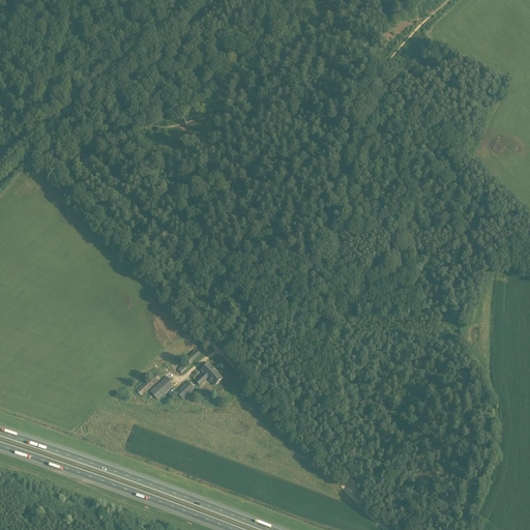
[(200,355),(197,351),(188,358),(187,356),(184,358),(186,360),(189,364),(200,355)]
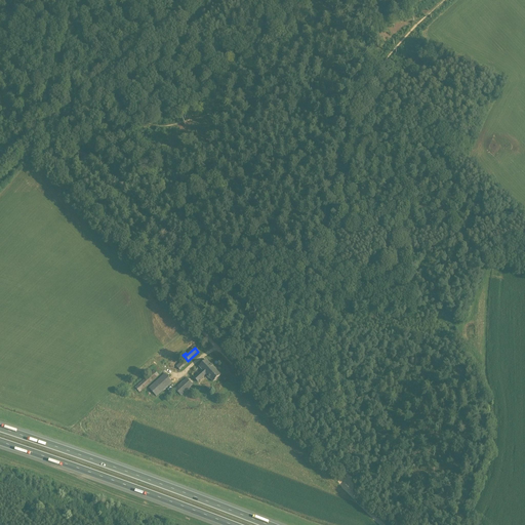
[(206,375),(206,374),(213,367),(206,360),(199,367),(202,370),(194,378),(198,382),(206,375)]
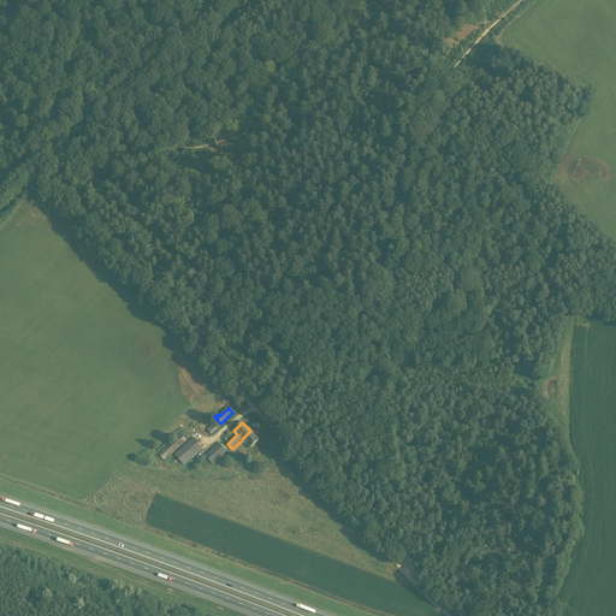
[(219,427),(214,424),(207,431),(211,436),(219,427)]
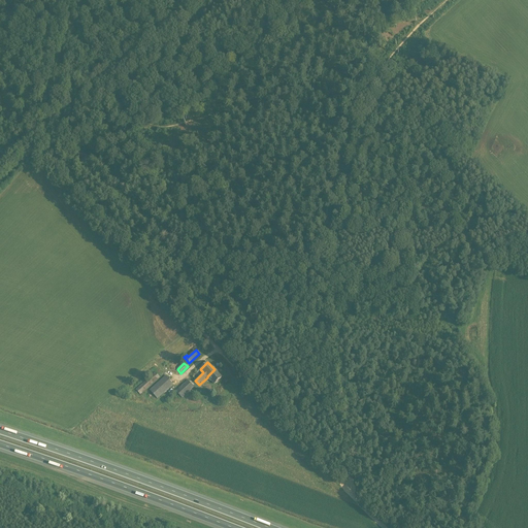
[(207,376),(207,377),(208,378),(207,378),(210,382),(211,381),(215,385),(222,377),(215,369),(207,376)]
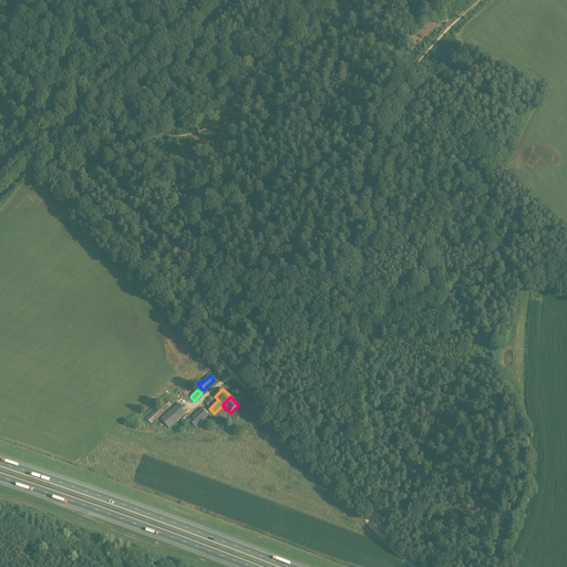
[(146,419),(151,424),(172,405),(166,400),(146,419)]
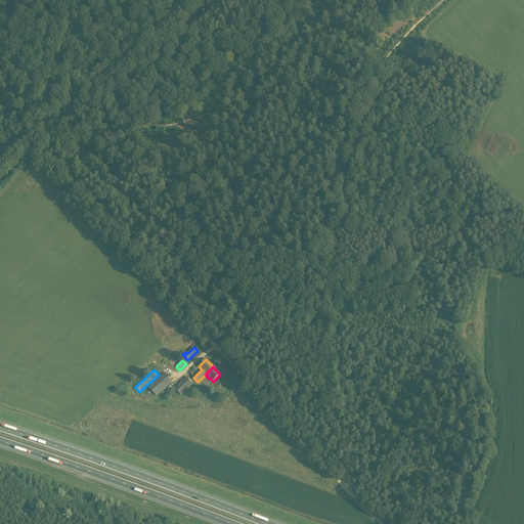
[(157,396),(172,382),(164,374),(148,388),(157,396)]
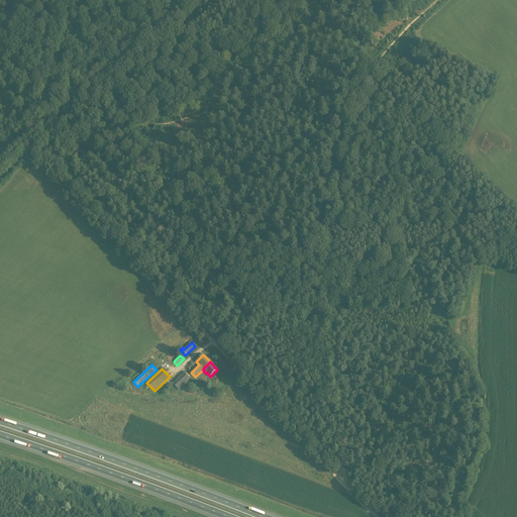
[(184,373),(172,384),(178,390),(190,380),(184,373)]
